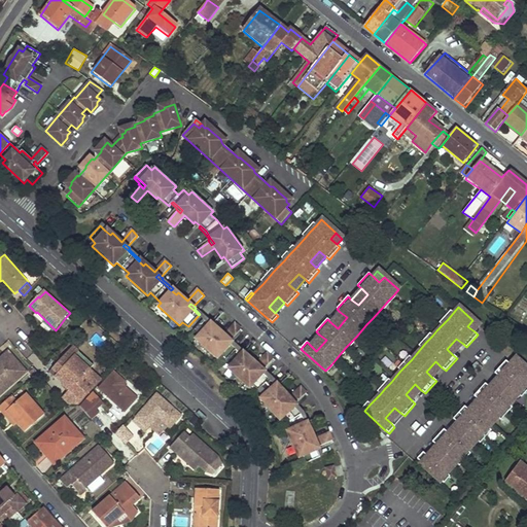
[(294,317),(299,320),(304,315),(300,311),(294,317)]
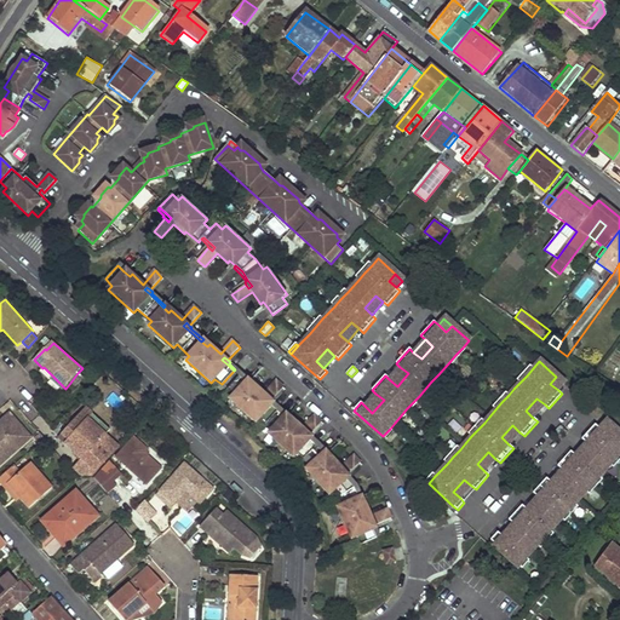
[(397,386),(408,373),(400,367),(389,379),(397,386)]
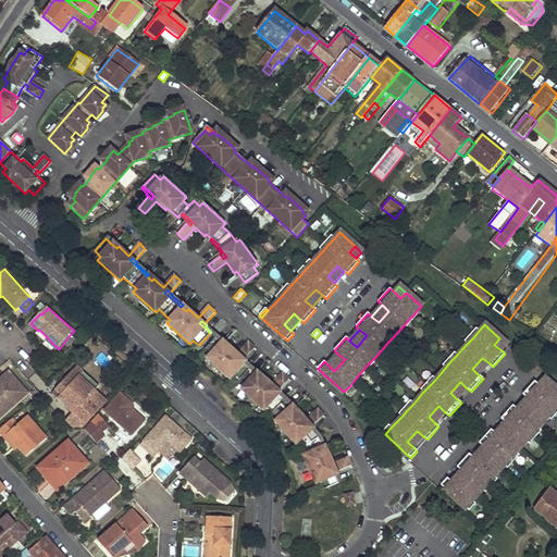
[(318,341),(321,344),(326,338),(323,334),(318,341)]
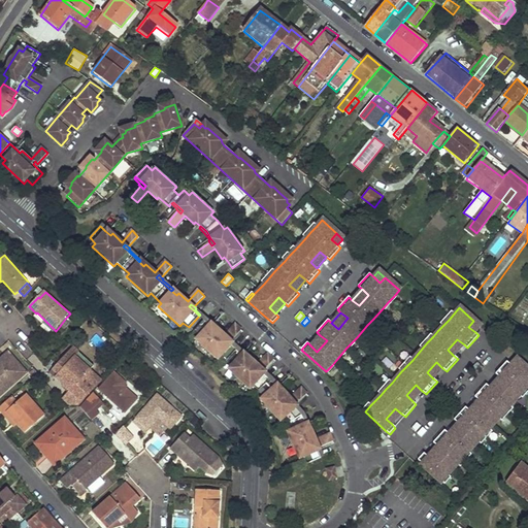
[(66,318),(60,326),(64,330),(71,322),(66,318)]
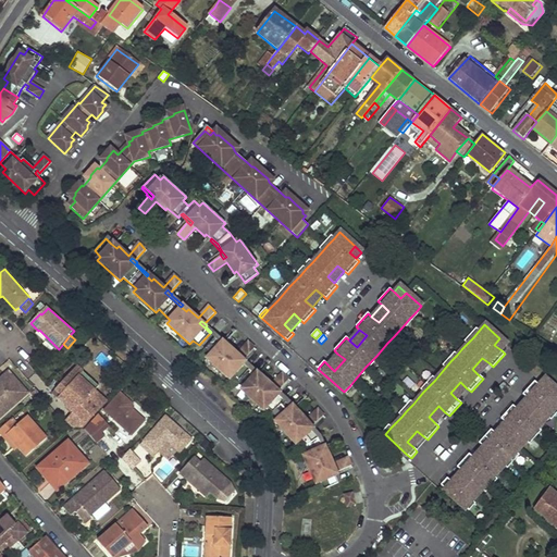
[(272,385),(262,376),(260,379),(256,374),(244,363),(239,359),(242,357),(245,359),(255,348),(248,343),(237,355),(227,345),(225,347),(221,343),(215,337),(203,350),(210,356),(207,359),(230,380),(233,376),(244,386),(240,390),(264,411),(268,407),(273,412),(279,419),(275,422),(296,445),(299,442),(305,447),(308,454),(304,456),(316,484),(320,483),(324,490),(338,483),(335,475),(333,470),(336,468),(338,472),(351,466),(348,458),(333,465),(327,453),(325,454),(322,447),(319,438),(311,431),(307,425),(310,423),(312,426),(324,416),(318,409),(306,420),(297,410),(295,412),(291,407),(285,400),(279,395),(273,391),(275,387),(279,391),(289,379),(283,373),(272,385)]
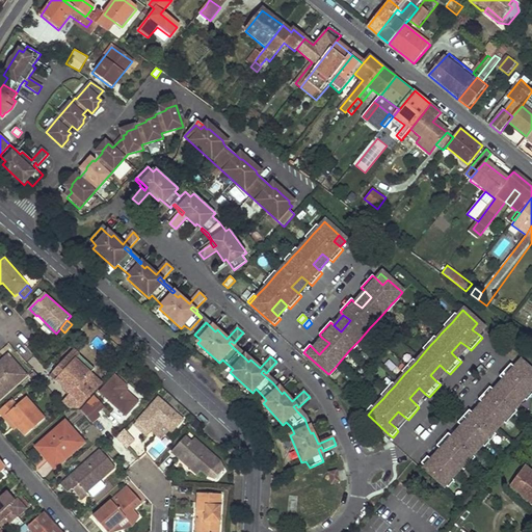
[(56,334),(46,323),(45,324),(55,335),(56,334)]
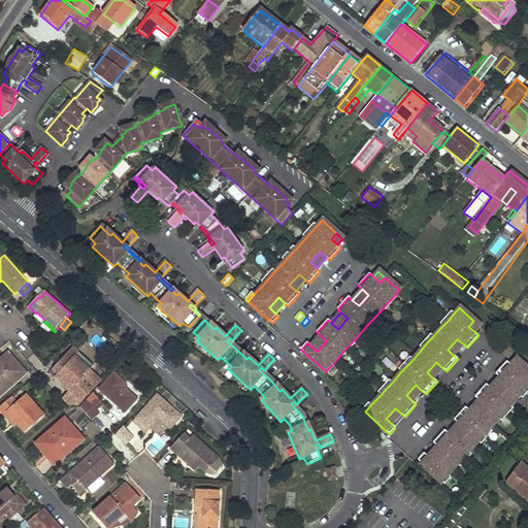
[(475,332),(480,327),(473,321),(468,327),(475,332)]
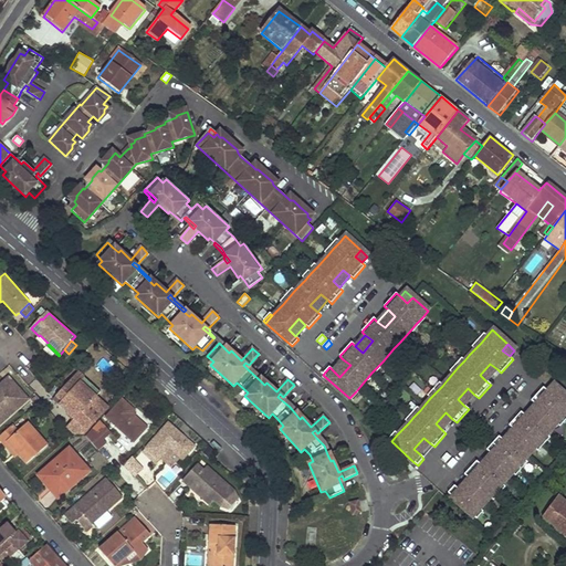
[(339,377),(350,365),(343,359),(333,370),(339,377)]
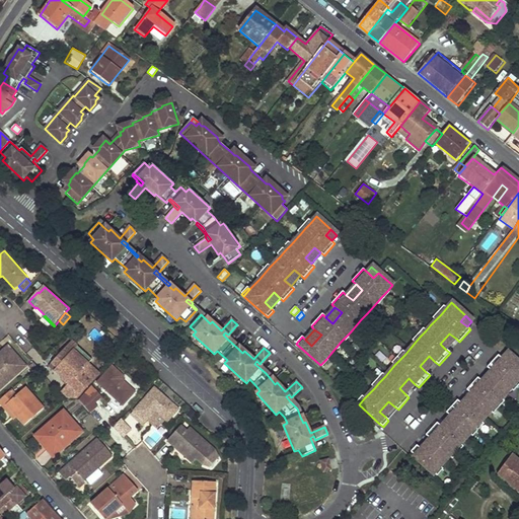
[(93,330),(90,337),(99,342),(103,336),(93,330)]
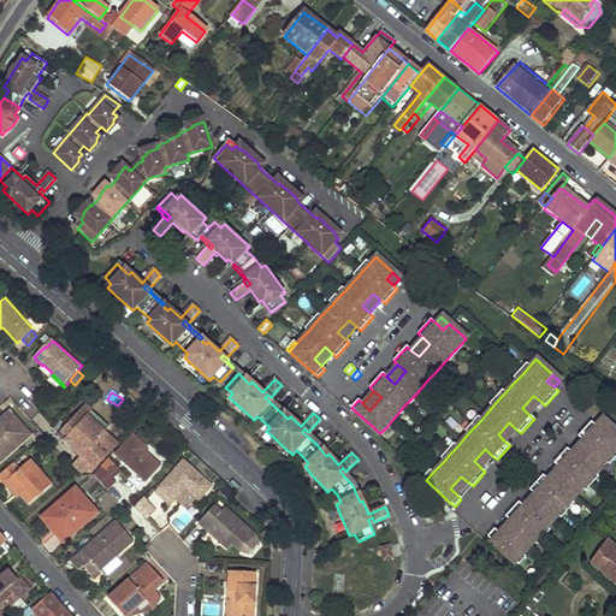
[(272,401),(272,400),(271,397),(267,395),(265,397),(270,402),(283,414),(284,412),(272,401)]
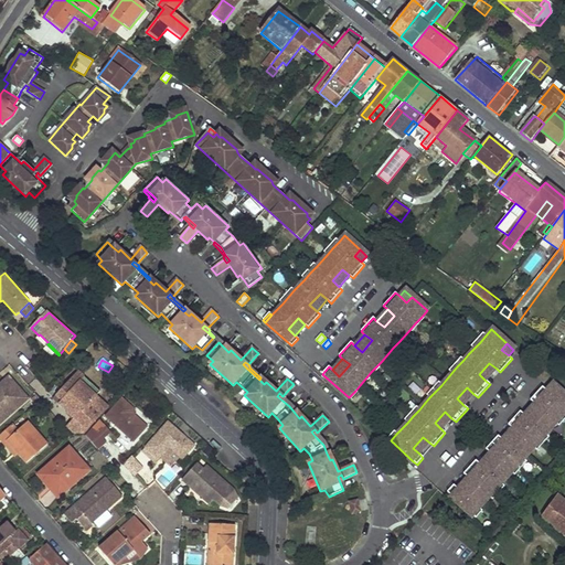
[(489,363),(479,374),(486,381),(497,369),(489,363)]
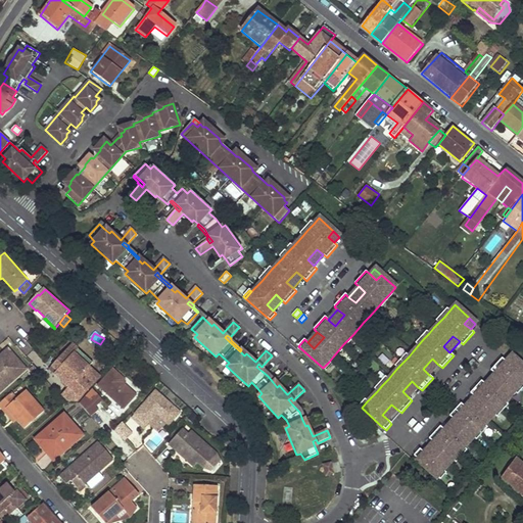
[(75,345),(64,357),(68,361),(76,353),(91,368),(95,363),(75,345)]
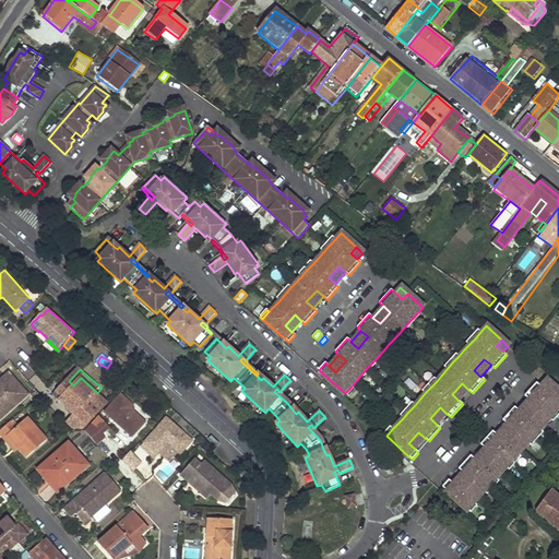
[(12,375),(0,384),(0,420),(31,395),(12,375)]
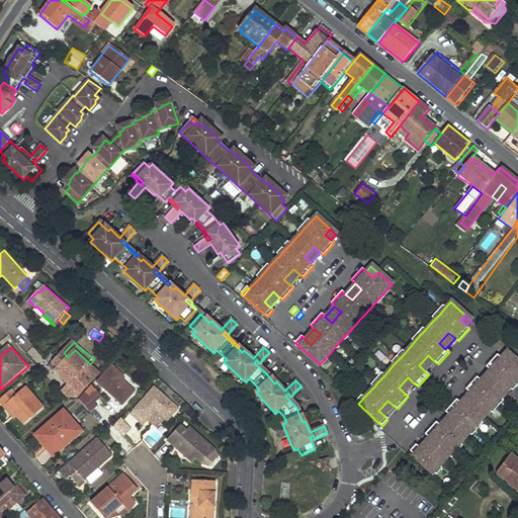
[(64,353),(54,363),(59,367),(56,371),(64,378),(67,375),(73,381),(70,384),(63,393),(68,398),(78,397),(100,373),(90,364),(75,350),(68,357),(64,353)]
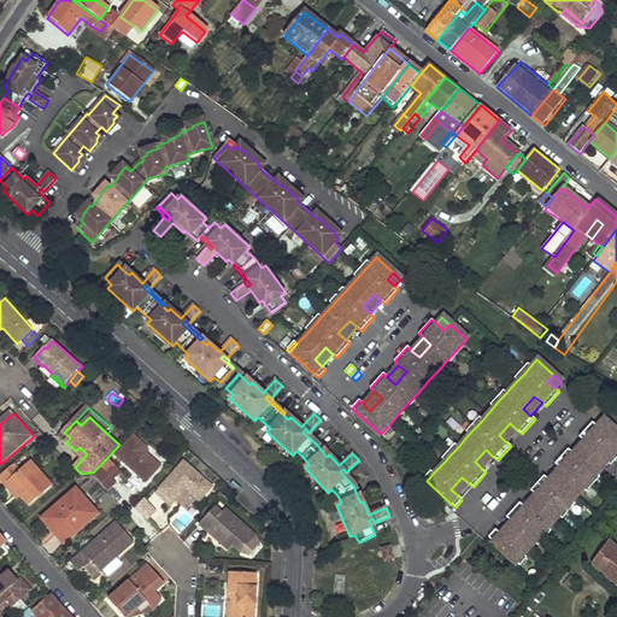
[(610,427),(603,419),(597,425),(604,433),(610,427)]
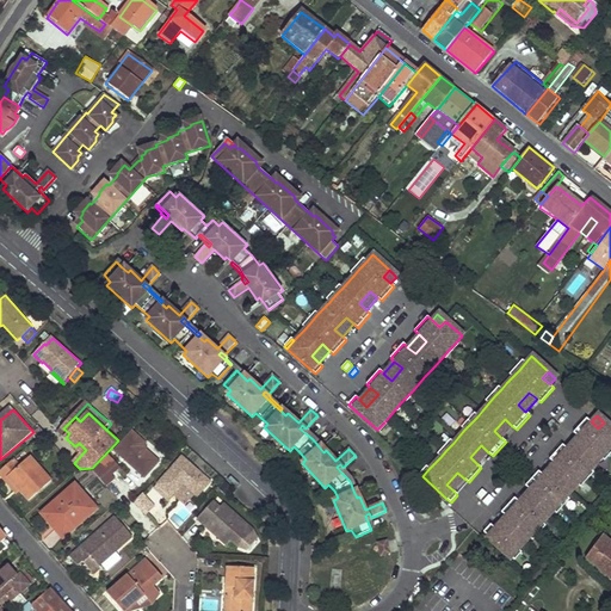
[(483,532),(512,559),(519,550),(530,538),(536,531),(543,524),(554,512),(561,505),(567,497),(578,485),(585,477),(591,470),(603,458),(609,451),(610,448),(610,429),(604,423),(598,429),(591,421),(587,419),(574,433),(578,437),(585,443),(574,456),(567,449),(562,445),(550,460),(554,463),(561,469),(550,481),(543,475),(538,471),(525,486),(530,489),(537,497),(526,508),(518,501),(514,498),(501,513),(506,517),(513,523),(503,535),(494,529),(491,525),(483,532)]
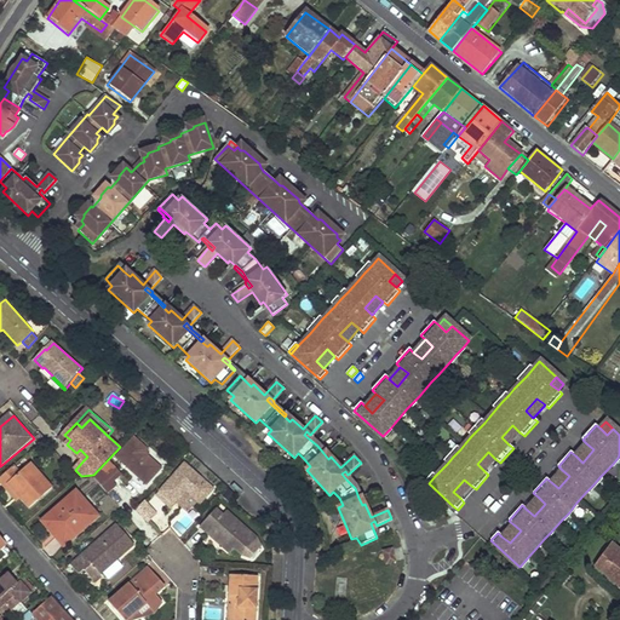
[(512,425),(501,437),(509,445),(520,432),(512,425)]
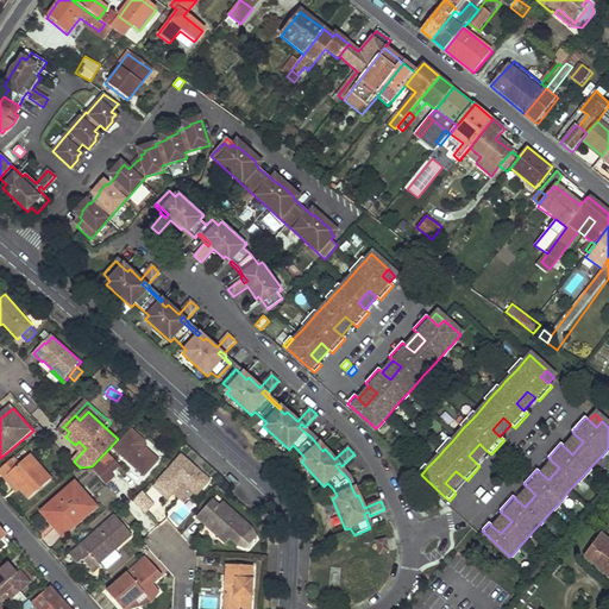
[(306,429),(307,429),(305,427),(301,424),(299,427),(305,432),(312,438),(318,445),(320,444),(313,437),(306,429)]
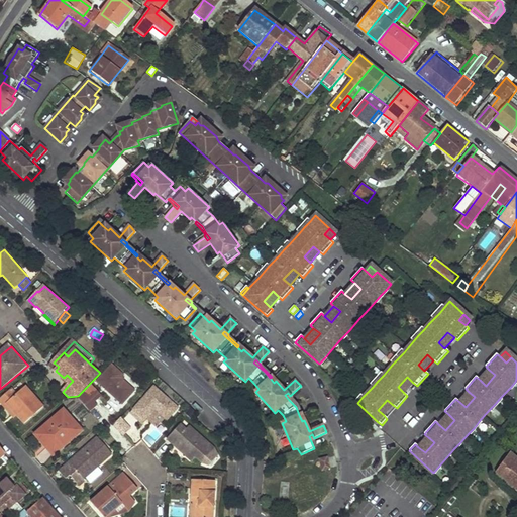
[(29,367),(33,371),(38,367),(34,362),(29,367)]
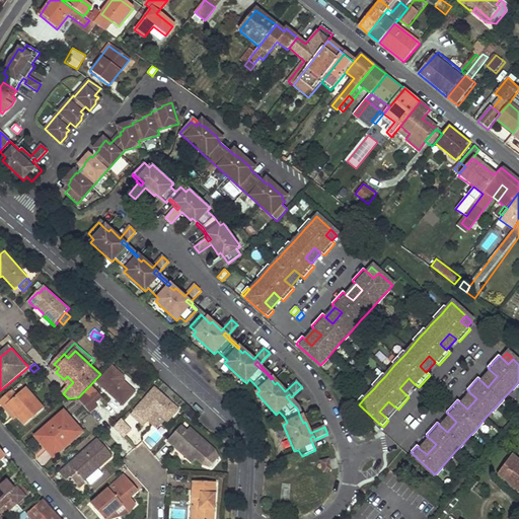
[(125,376),(114,366),(101,380),(126,403),(136,391),(123,380),(125,376)]
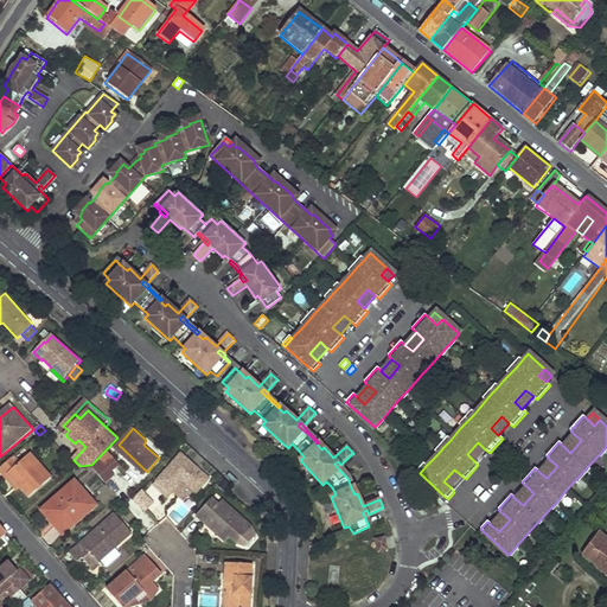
[(39,435),(44,441),(50,435),(45,430),(39,435)]
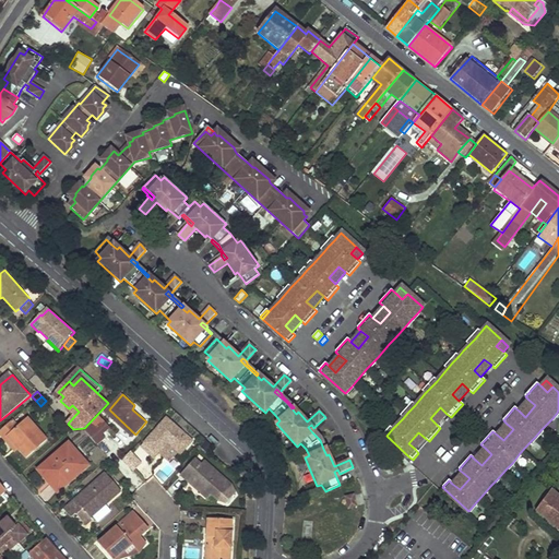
[(525,417),(535,405),(528,400),(519,411),(525,417)]
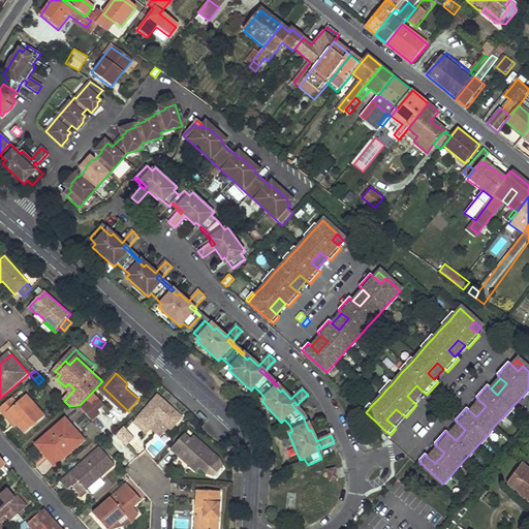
[(68,383),(65,386),(71,393),(74,390),(68,383)]
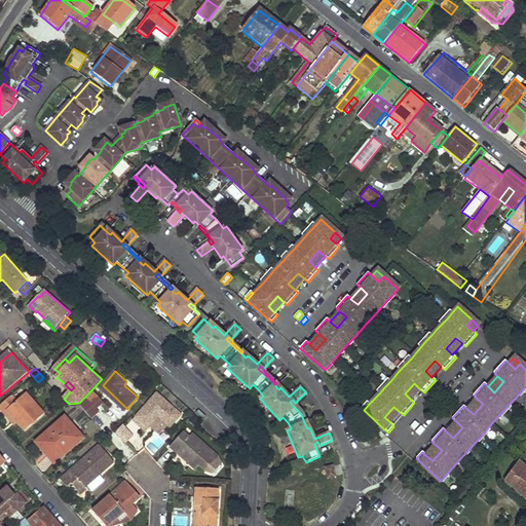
[(141,393),(126,381),(124,385),(138,397),(141,393)]
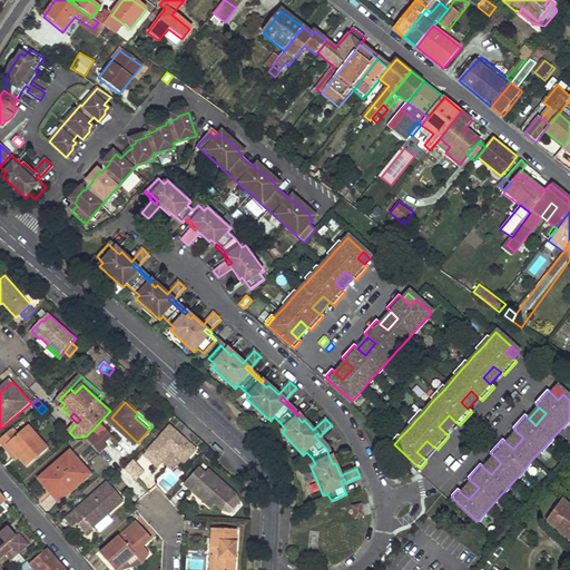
[(449,415),(439,426),(445,433),(455,422),(449,415)]
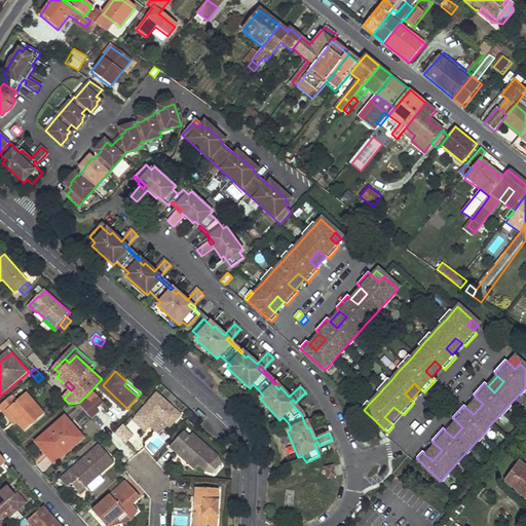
[(159,392),(138,415),(149,427),(150,426),(159,416),(170,425),(171,426),(183,414),(159,392)]
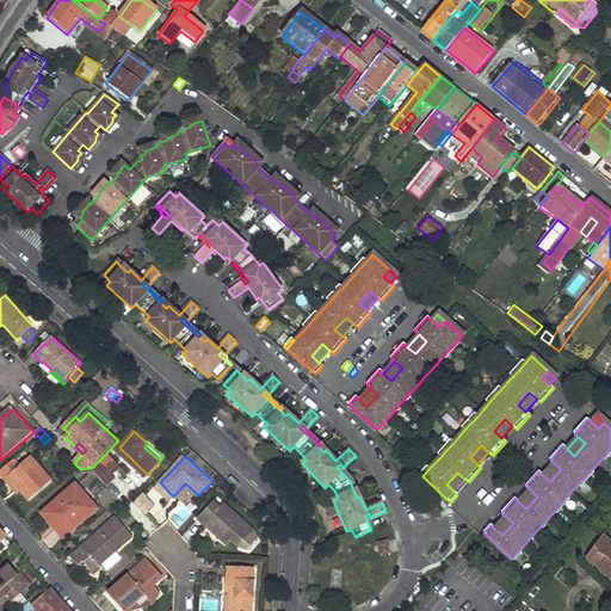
[(16,460),(0,471),(0,473),(5,479),(8,476),(20,491),(30,501),(53,482),(30,457),(20,467),(16,460)]
